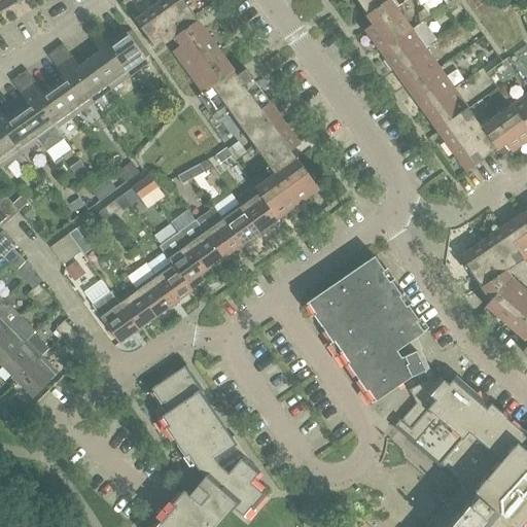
[(18,0),(0,0),(0,12),(20,2),(18,0)]
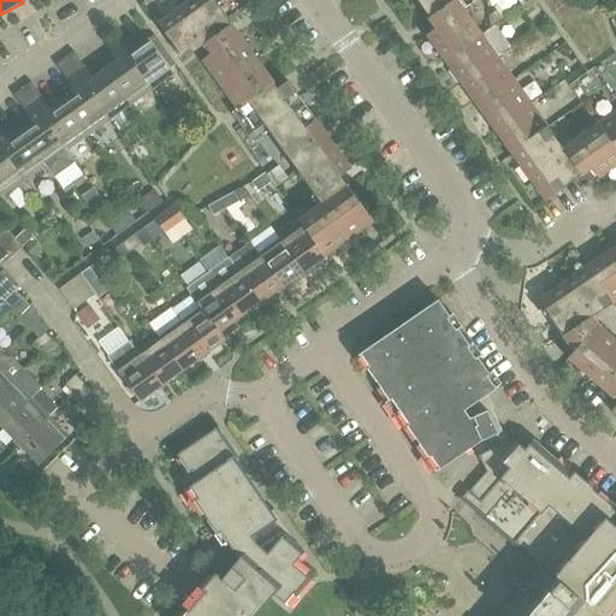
[(202,60),(221,88),(259,61),(214,0),(190,0),(158,24),(183,60),(202,46),(209,55),(202,60)]
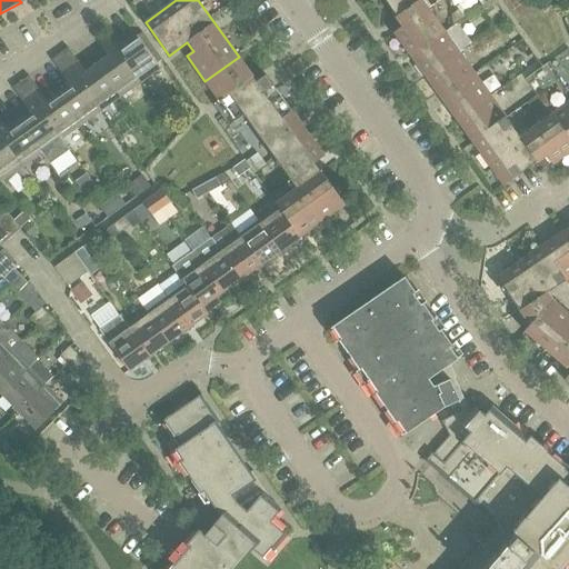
[(385,0),(398,18),(403,26),(427,9),(430,6),(426,0),(385,0)]
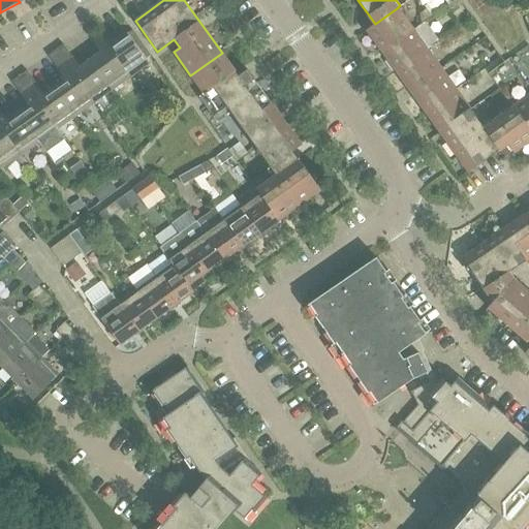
[(397,8),(375,24),(366,30),(385,58),(416,35),(397,8)]
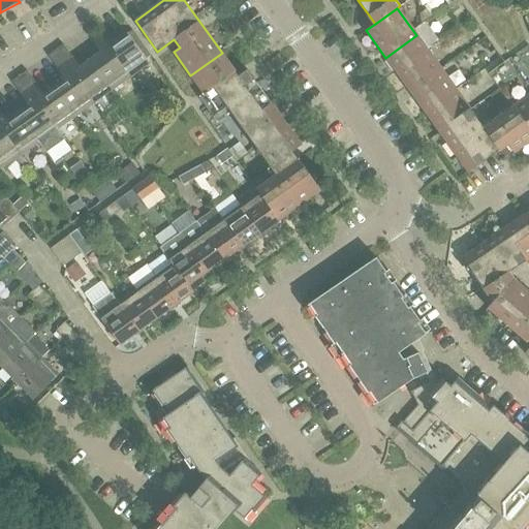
[(109,31),(101,37),(129,75),(133,72),(137,72),(149,64),(127,34),(116,41),(109,31)]
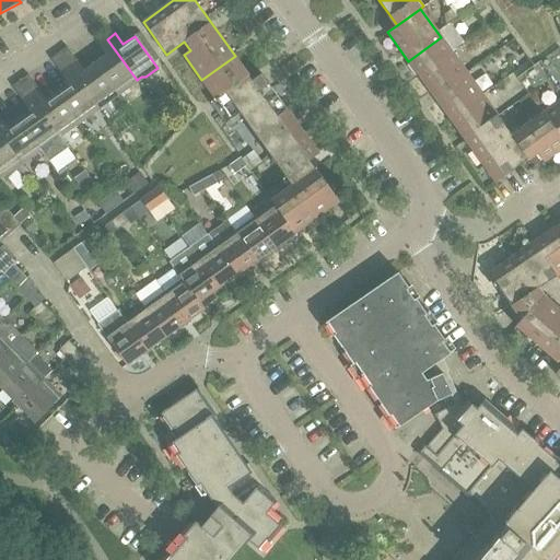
[(408,61),(423,82),(456,59),(441,37),(408,61)]
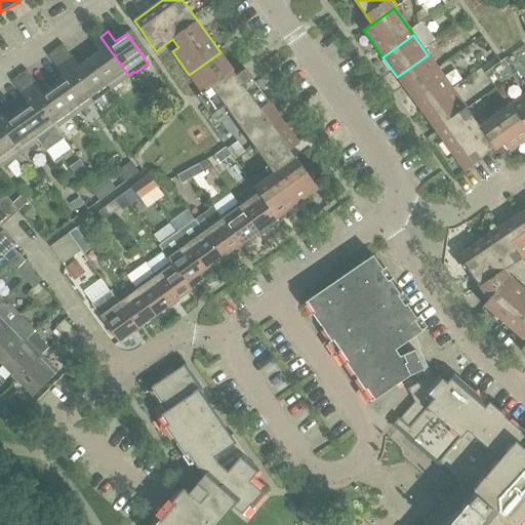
[(123,78),(128,75),(101,37),(92,42),(99,52),(90,59),(112,90),(123,82),(123,78)]
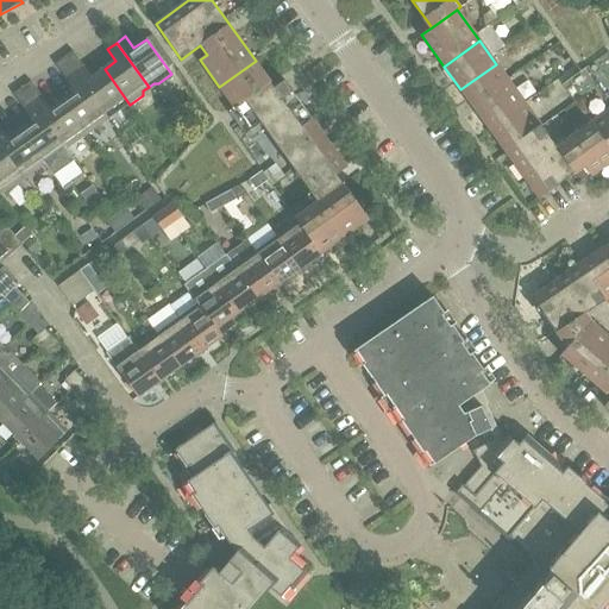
[(64,58),(106,117),(112,113),(117,113),(130,105),(105,69),(92,79),(73,51),(64,58)]
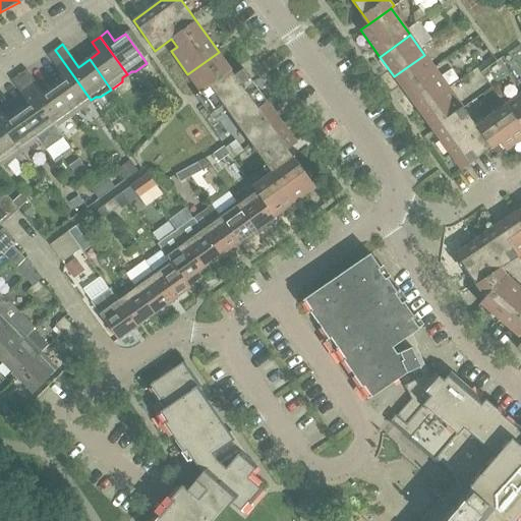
[(53,85),(74,115),(85,107),(87,103),(91,100),(55,50),(47,55),(63,78),(53,85)]
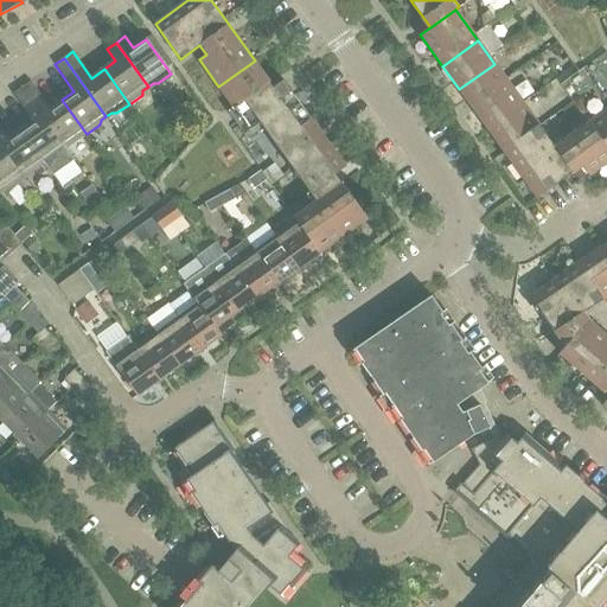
[(274,88),(255,61),(218,87),(250,131),(261,123),(285,159),(321,133),(283,81),(274,88)]
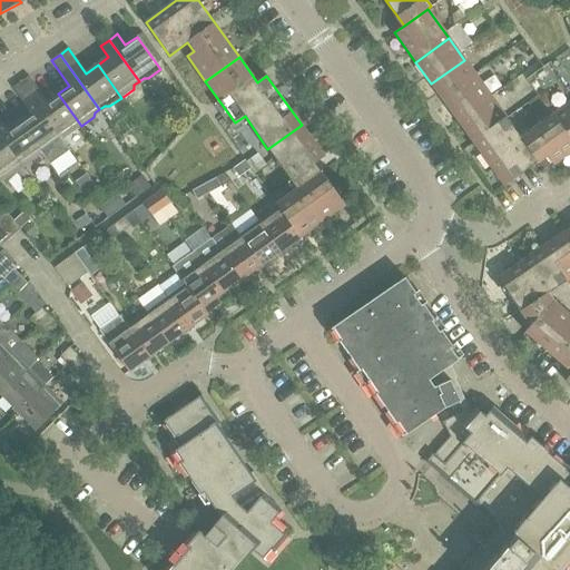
[(480,81),(464,60),(431,84),(446,106),(480,81)]
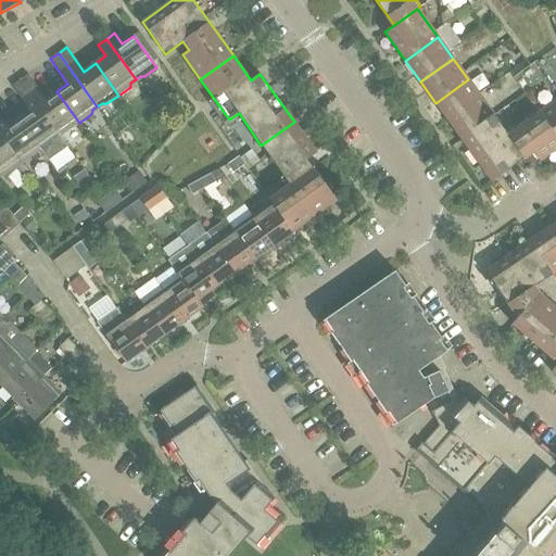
[(34,99),(59,135),(64,130),(67,131),(79,123),(57,91),(46,99),(27,74),(21,78),(34,99)]
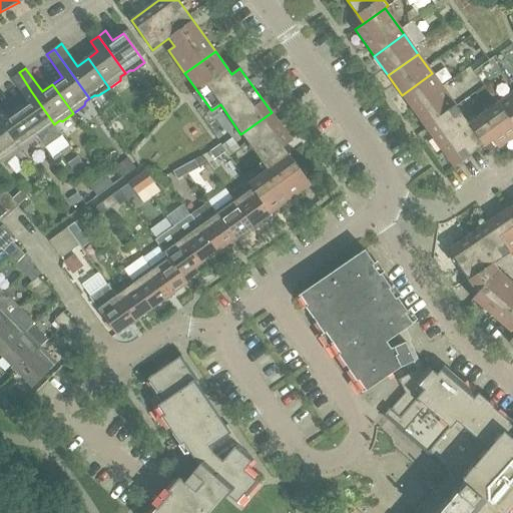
[(31,128),(38,138),(49,130),(50,127),(54,124),(31,91),(19,72),(11,79),(28,102),(18,109),(31,128)]
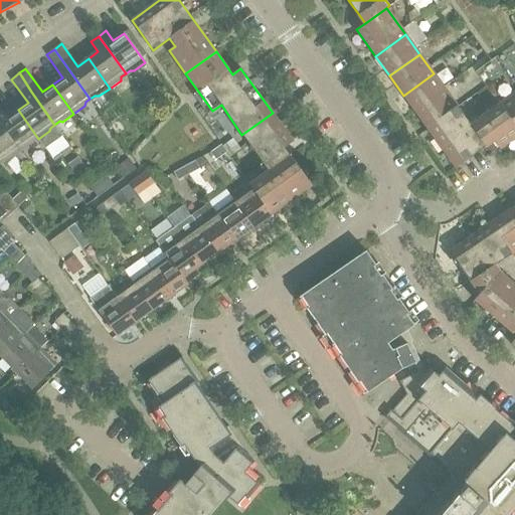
[(403,96),(417,115),(448,94),(434,73),(403,96)]
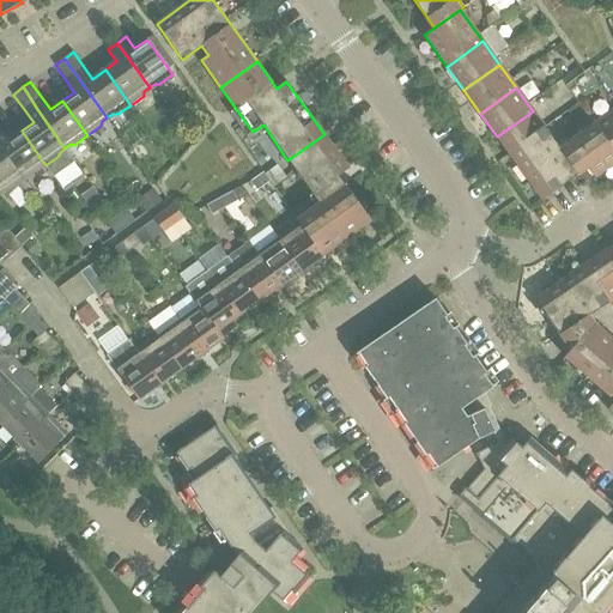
[(612,109),(594,125),(612,151),(612,109)]
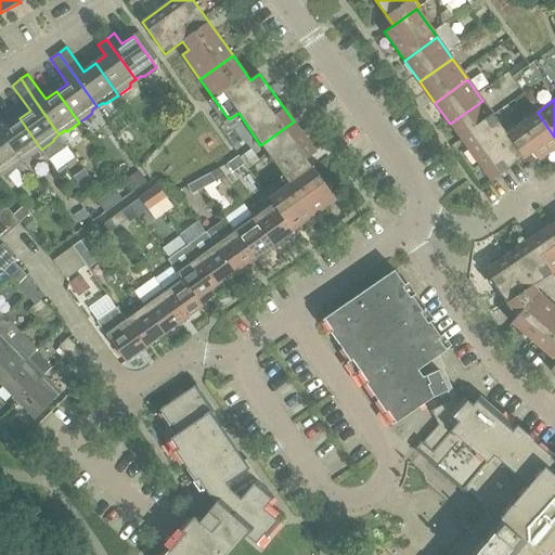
[(450,124),(465,145),(498,121),(482,101),(450,124)]
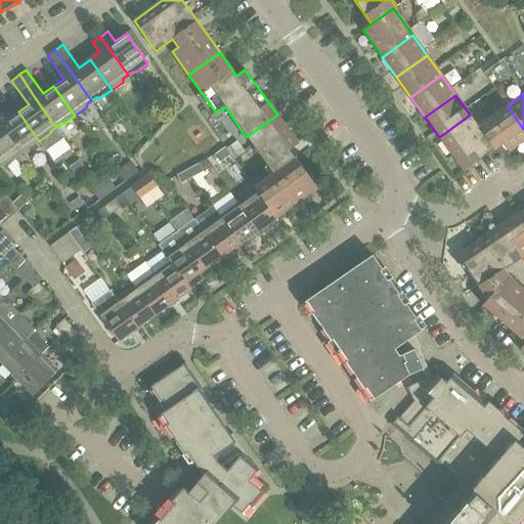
[(485,118),(477,124),(494,149),(503,143),(509,151),(523,140),(523,129),(508,106),(487,121),(485,118)]
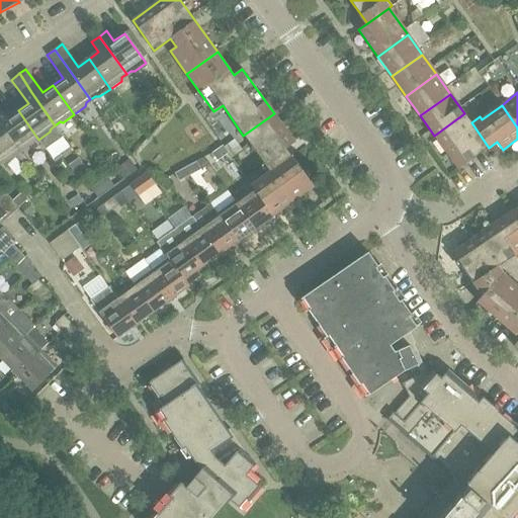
[(8,117),(0,106),(0,121),(20,151),(24,148),(28,148),(31,145),(38,140),(31,130),(18,110),(8,117)]
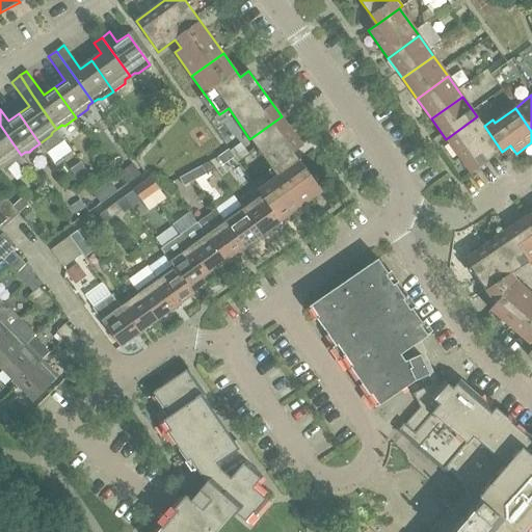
[(259,191),(260,193),(281,222),(322,192),(294,153),(303,147),(282,116),(249,139),(271,169),(269,171),(274,179),(259,191)]
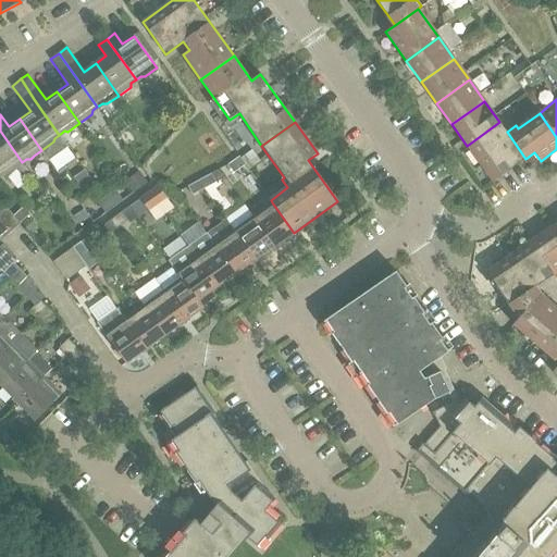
[(525,159),(507,132),(499,122),(467,146),(493,182),(525,159)]
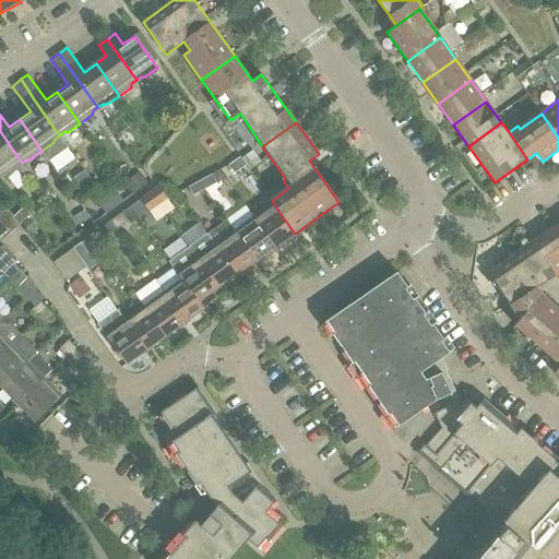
[(16,166),(22,163),(0,131),(0,174),(3,179),(15,170),(16,166)]
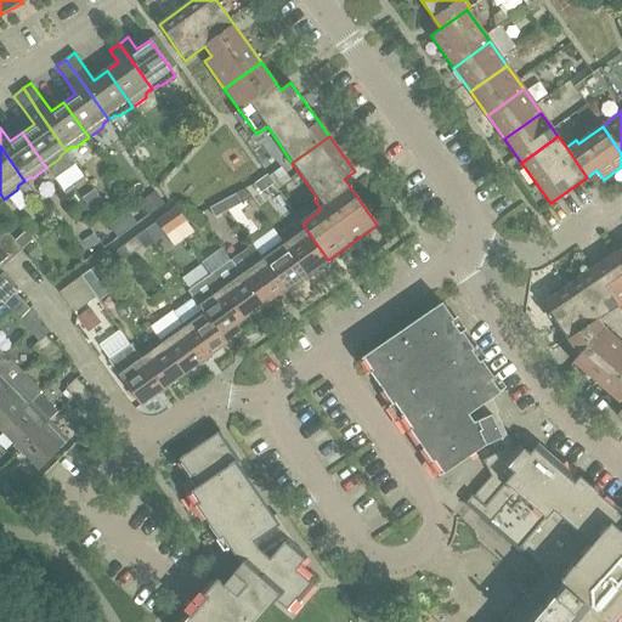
[(275,185),(267,175),(255,185),(263,194),(275,185)]
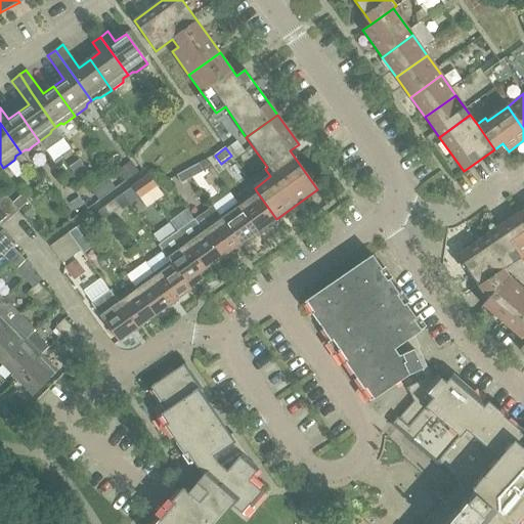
[(188,170),(192,178),(204,172),(200,164),(188,170)]
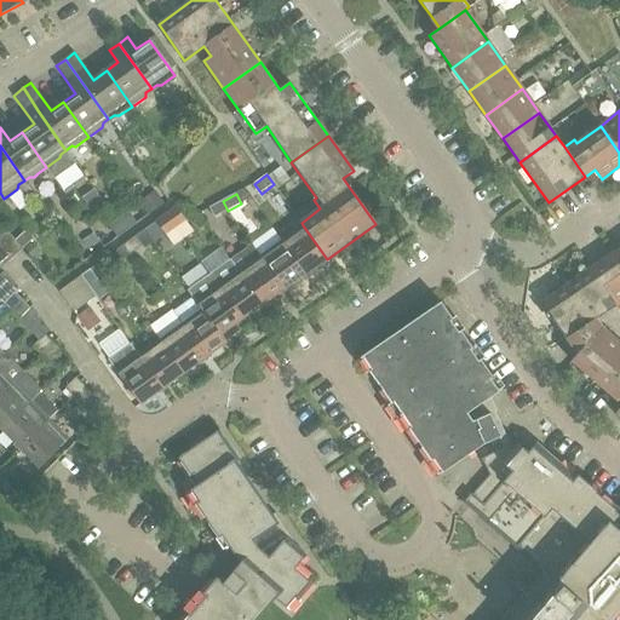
[(228,211),(223,201),(208,208),(214,218),(228,211)]
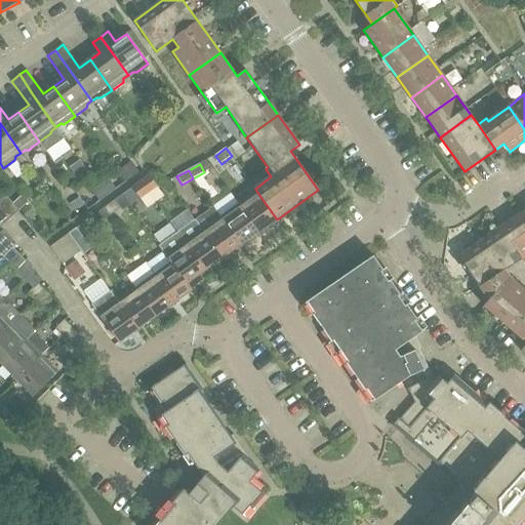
[(148,176),(140,182),(149,193),(156,187),(148,176)]
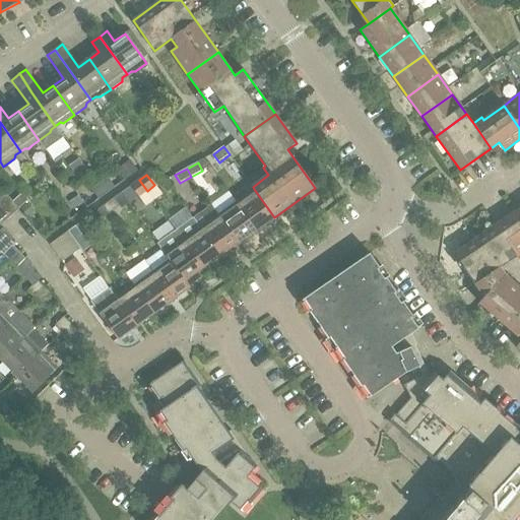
[(98,185),(104,195),(115,187),(108,177),(98,185)]
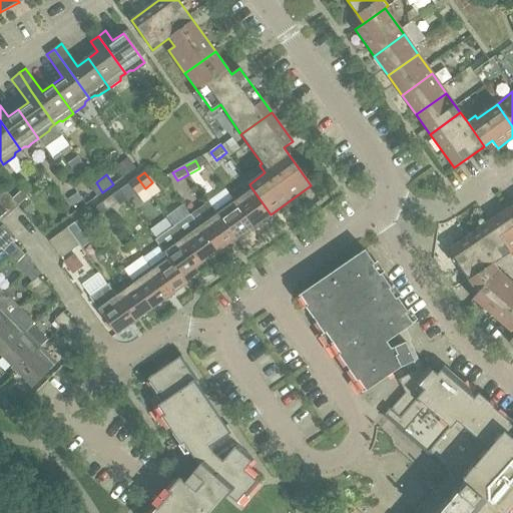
[(137,177),(130,183),(137,193),(145,188),(137,177)]
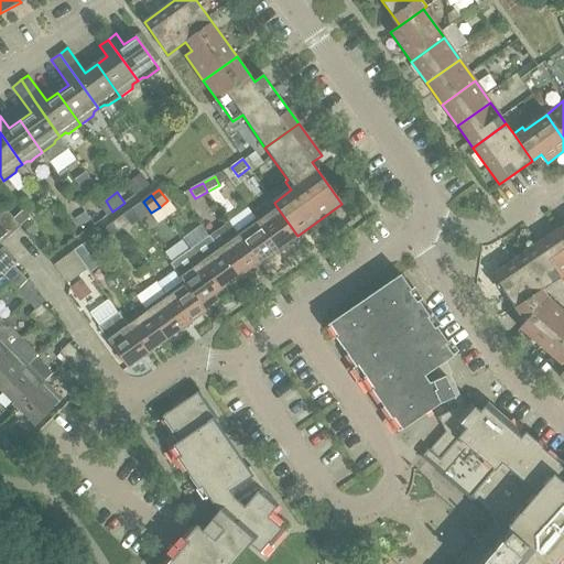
[(112,212),(106,201),(99,205),(107,215),(112,212)]
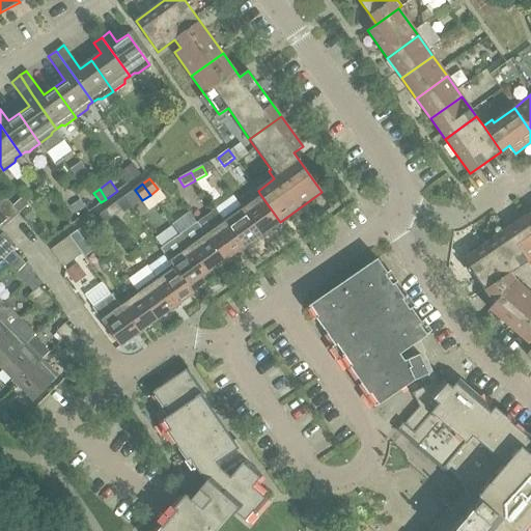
[(124,214),(142,200),(135,190),(116,202),(122,211),(124,214)]
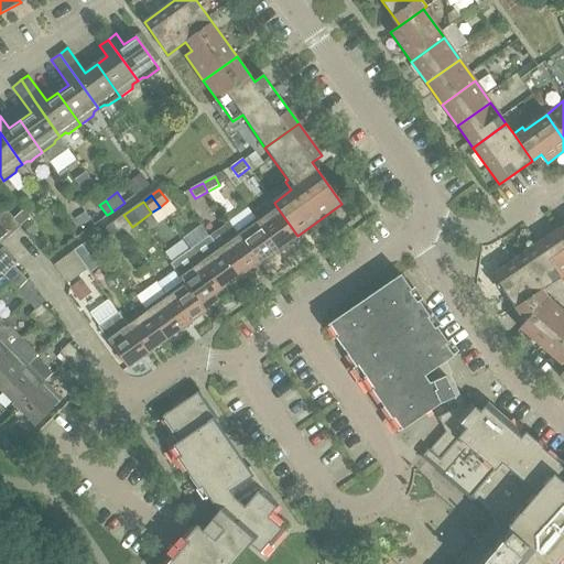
[(278,249),(297,236),(275,205),(257,219),(278,249)]
